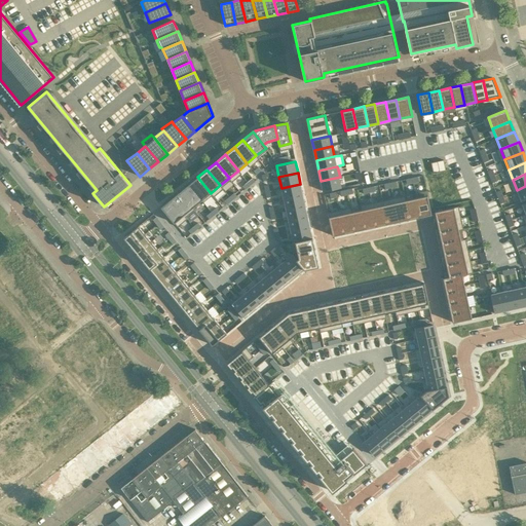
[(197,177),(189,184),(201,200),(211,193),(197,177)]
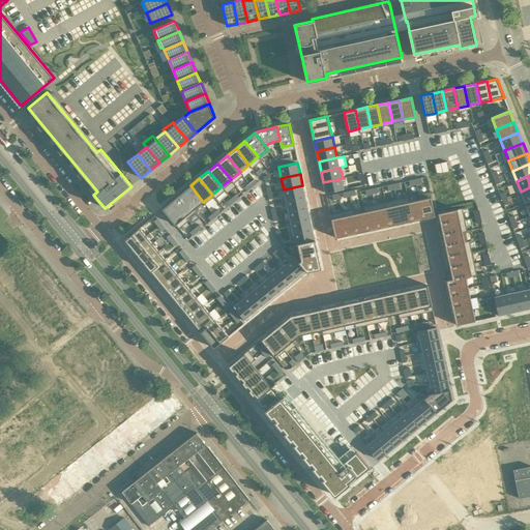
[(343,178),(323,182),(325,193),(345,188),(343,178)]
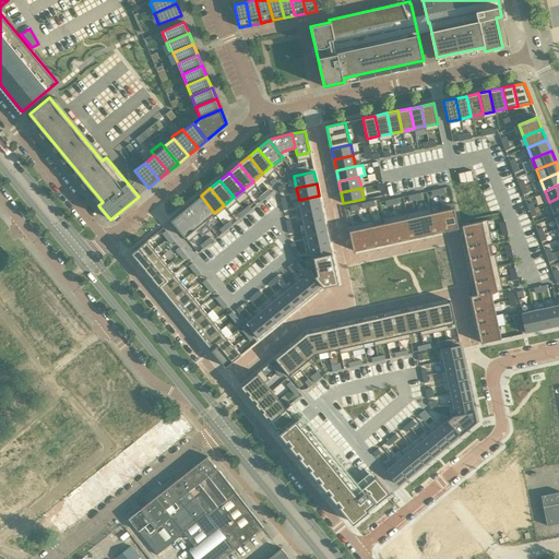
[(201,195),(191,204),(204,221),(214,213),(201,195)]
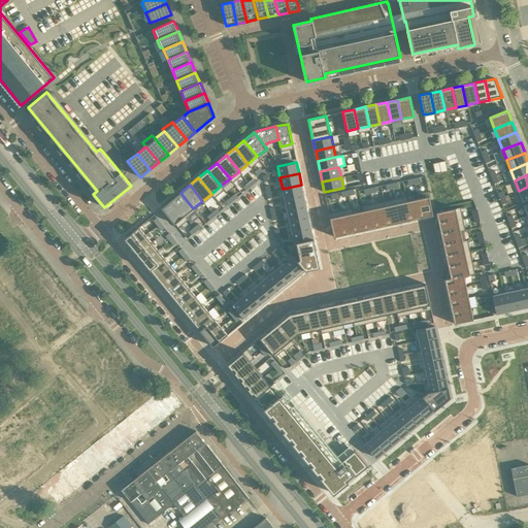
[(301,185),(283,189),(285,199),(303,195),(301,185)]
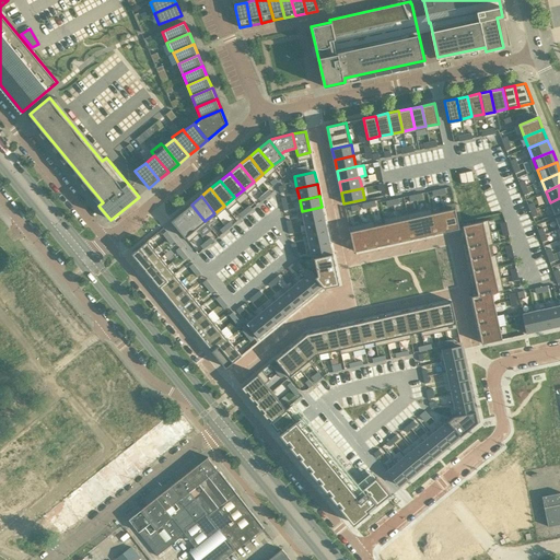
[(559,198),(550,202),(555,214),(559,211),(559,198)]
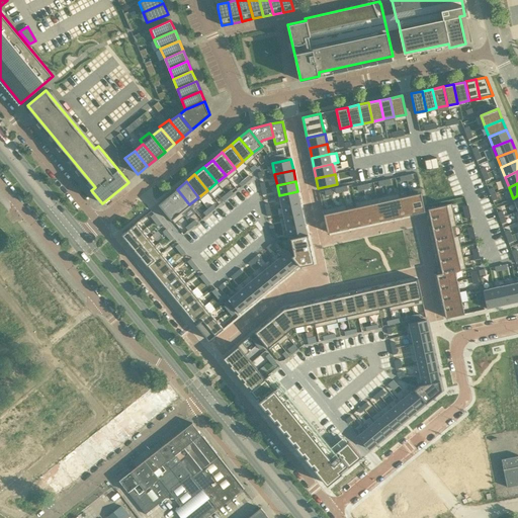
[(177,189),(168,196),(181,211),(189,204),(177,189)]
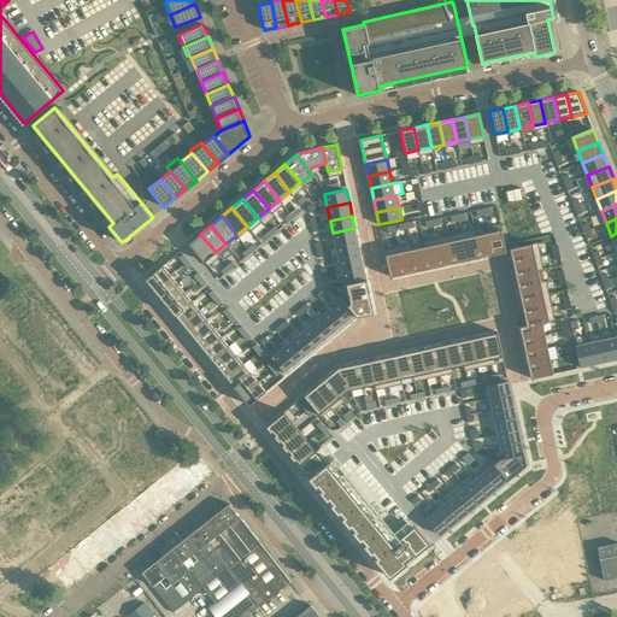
[(354,228),(333,233),(335,246),(358,241),(354,228)]
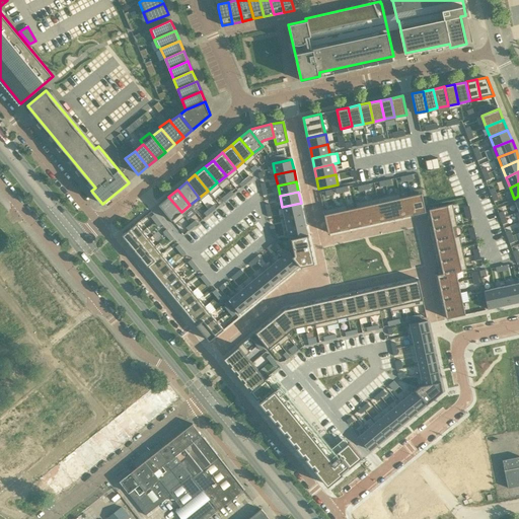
[(422,193),(411,196),(415,214),(426,212),(422,193)]
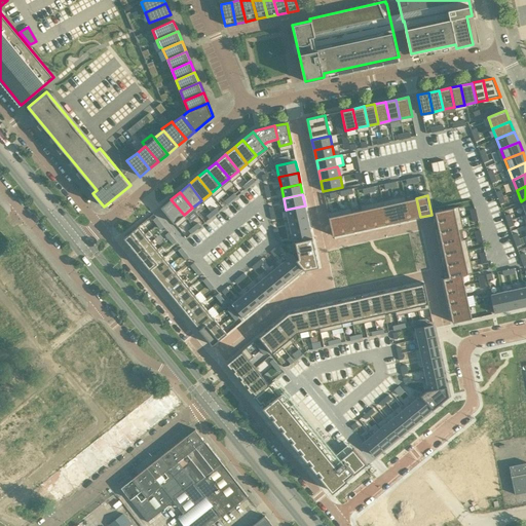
[(416,198),(405,200),(409,219),(420,217),(416,198)]
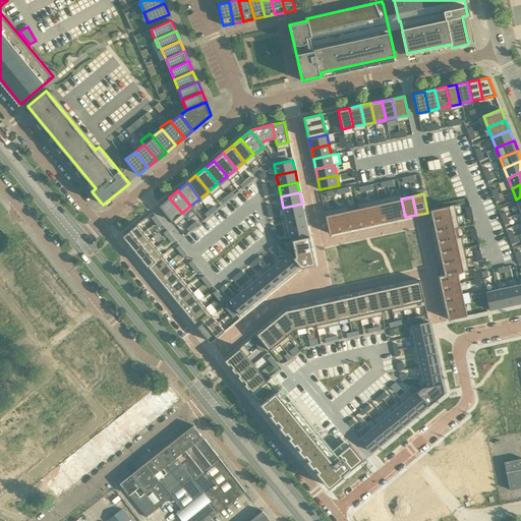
[(169,197),(160,205),(172,221),(182,213),(169,197)]
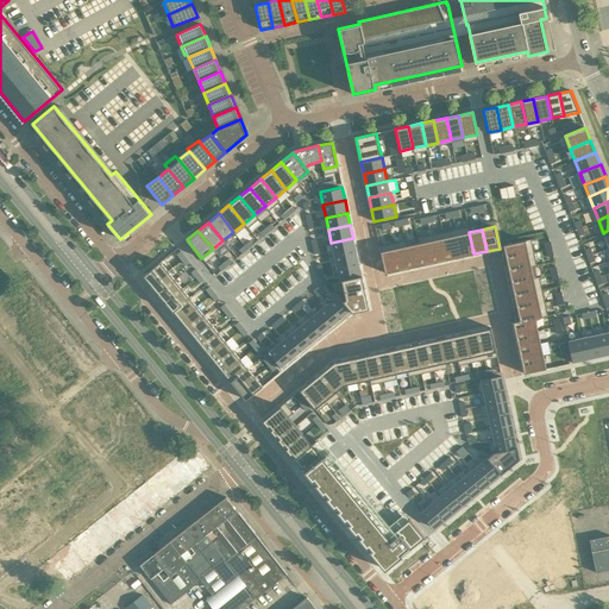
[(469,232),(457,234),(462,257),(473,253),(469,232)]
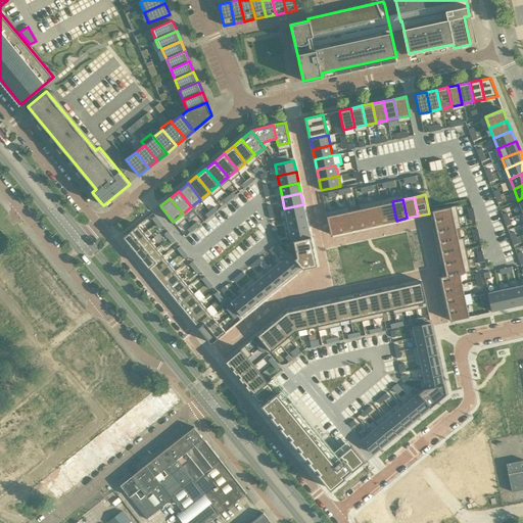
[(392,201),(381,204),(385,223),(396,221),(392,201)]
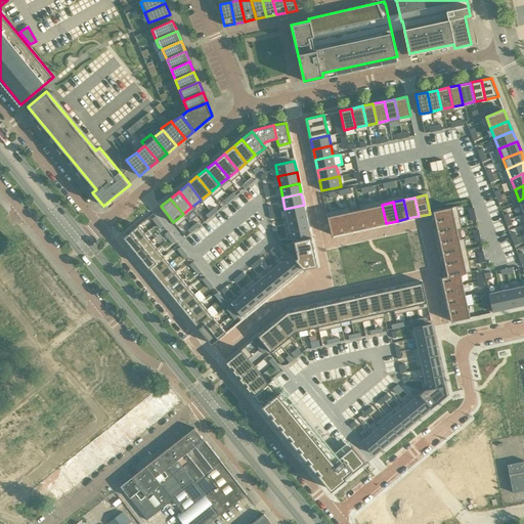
[(304,205),(285,209),(288,220),(306,216),(304,205)]
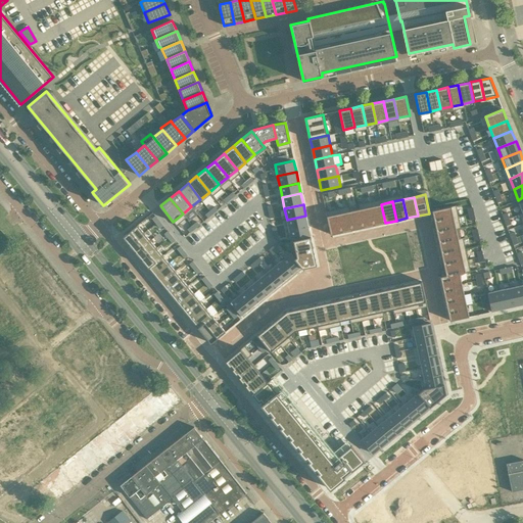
[(381,204),(371,206),(375,225),(385,223),(381,204)]
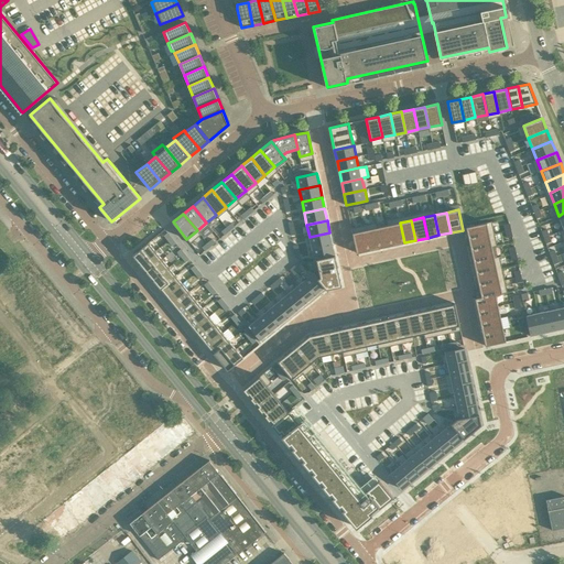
[(400,223),(388,225),(392,246),(404,242),(400,223)]
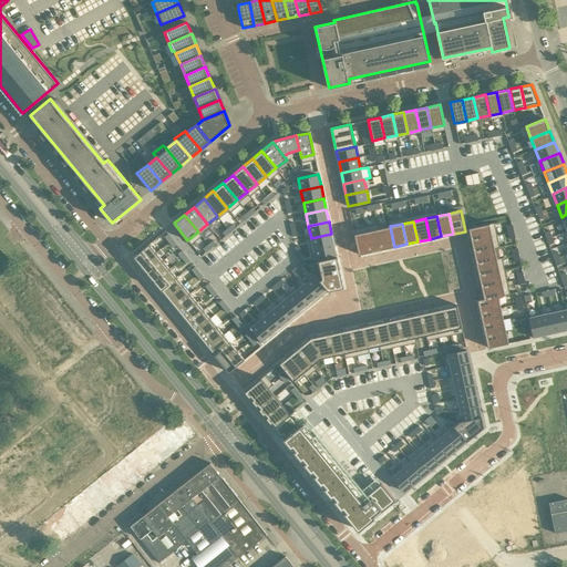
[(488,224),(468,228),(472,240),(492,236),(488,224)]
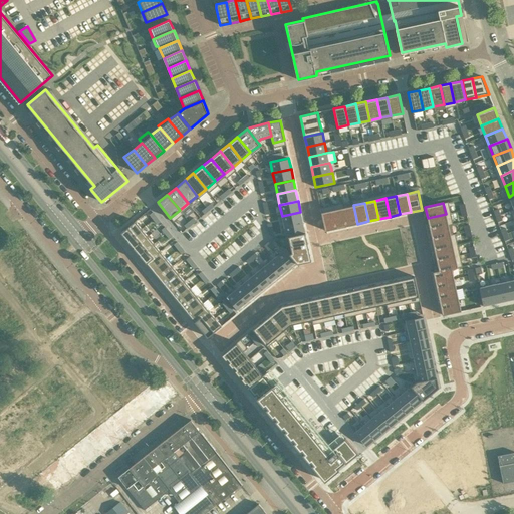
[(353,205),(343,208),(347,226),(357,224),(353,205)]
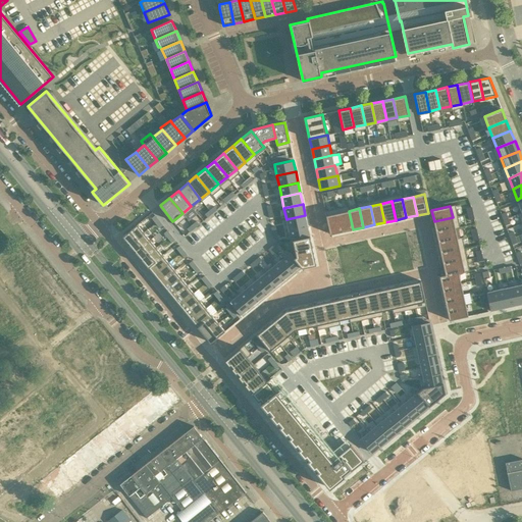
[(349,211),(337,213),(342,231),(353,229),(349,211)]
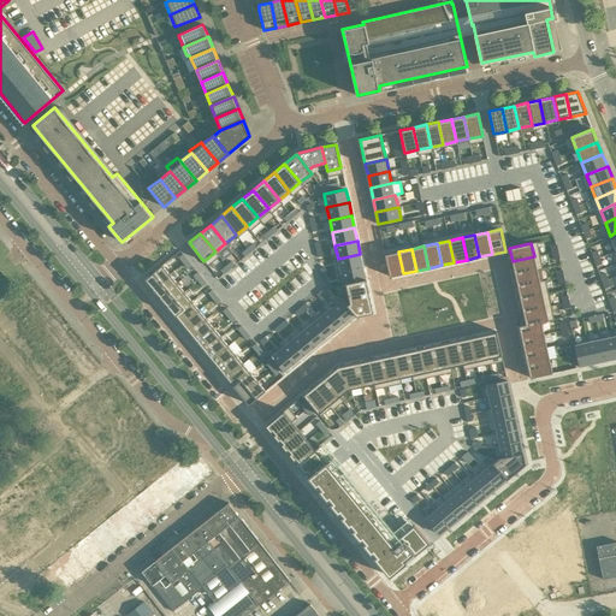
[(398,252),(385,254),(390,277),(403,273),(398,252)]
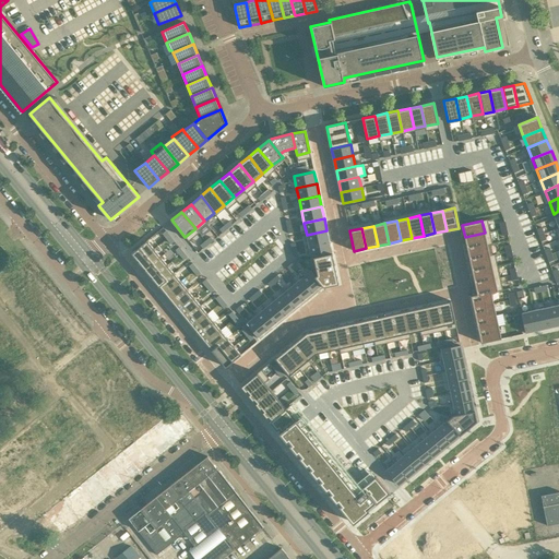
[(326,230),(307,235),(309,246),(329,241),(326,230)]
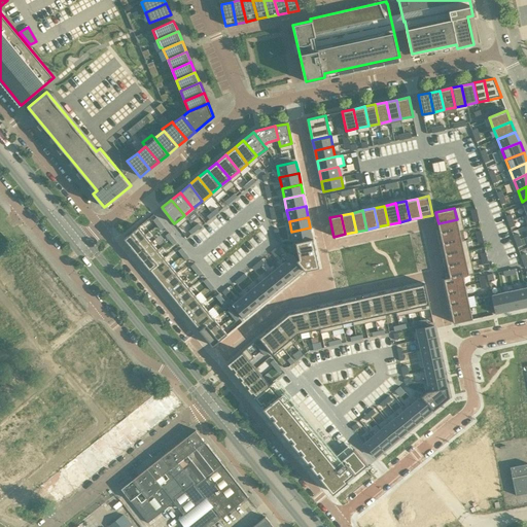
[(457,219),(438,223),(441,235),(459,231),(457,219)]
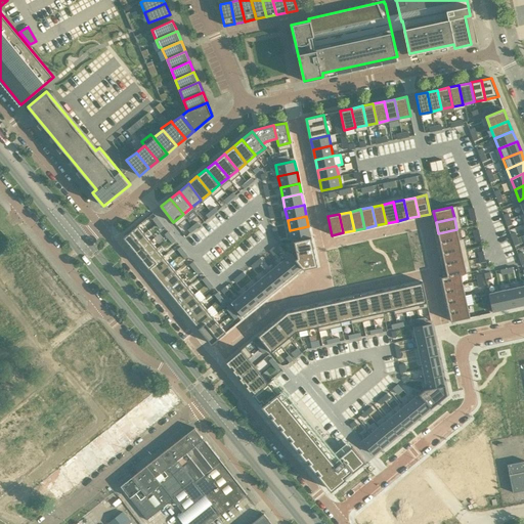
[(136,226),(122,237),(128,246),(142,233),(136,226)]
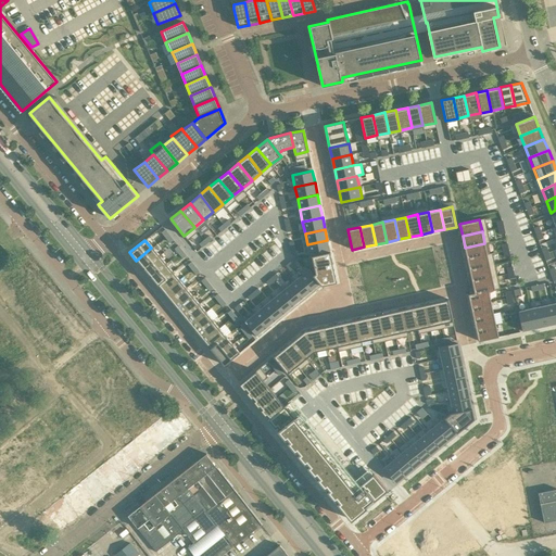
[(327,240),(307,244),(310,256),(312,256),(330,252),(327,240)]
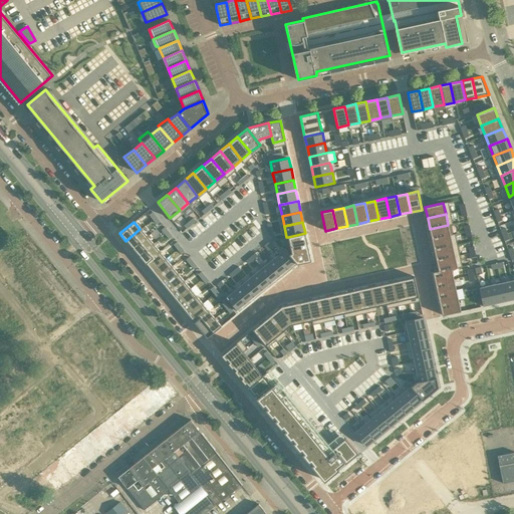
[(448,225),(430,229),(432,239),(451,235),(448,225)]
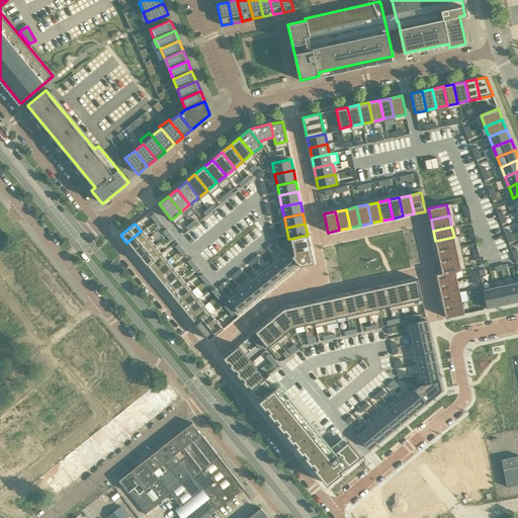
[(141,231),(126,243),(133,250),(148,238),(141,231)]
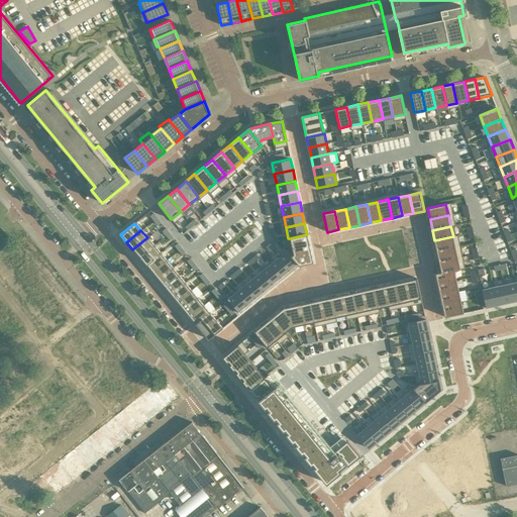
[(307,234),(290,238),(294,253),(292,255),(299,265),(300,265),(313,262),(307,234)]
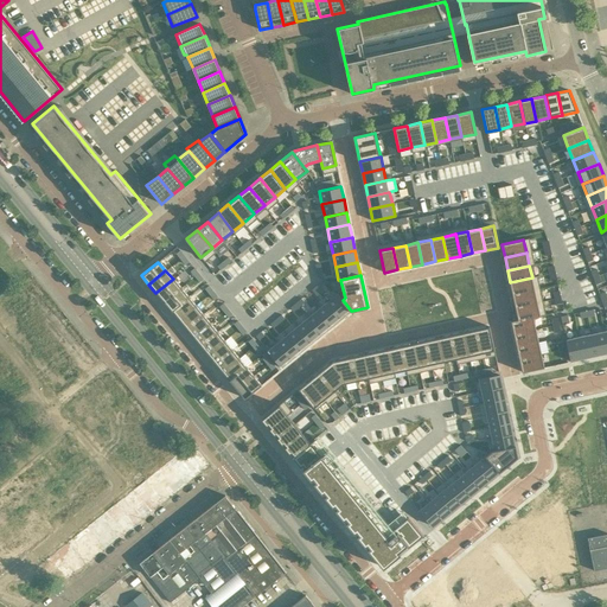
[(532,278),(510,282),(512,295),(535,291),(532,278)]
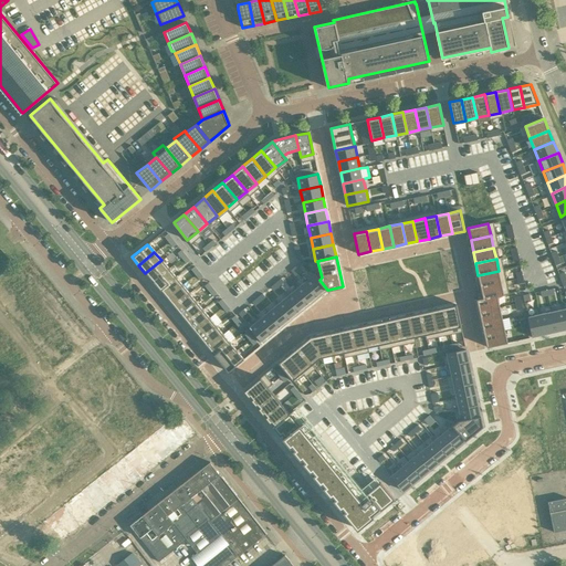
[(161,260),(145,273),(153,281),(168,269),(161,260)]
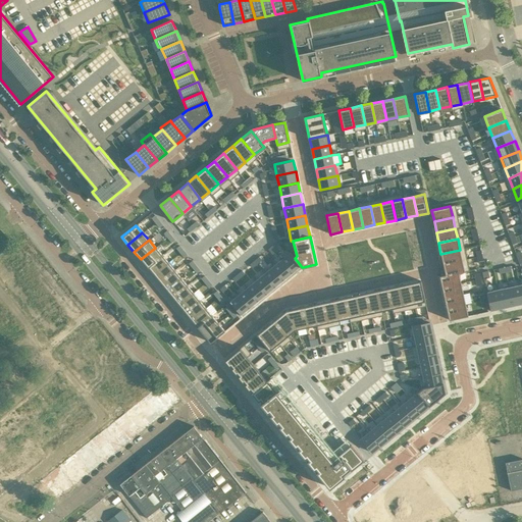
[(284,242),(284,245),(291,253),(295,258),(297,256),(293,241),(291,241),(284,242)]
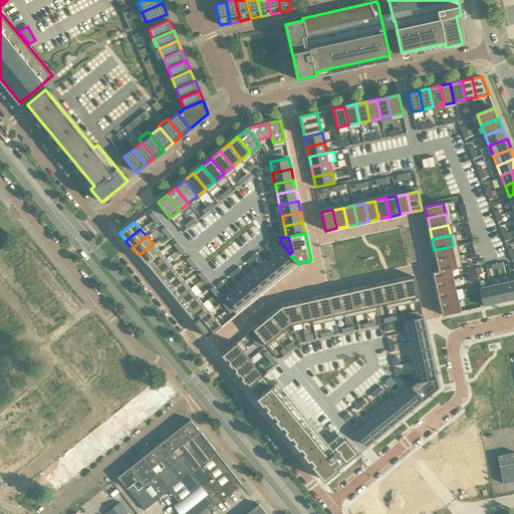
[(153,244),(139,255),(145,263),(159,251),(153,244)]
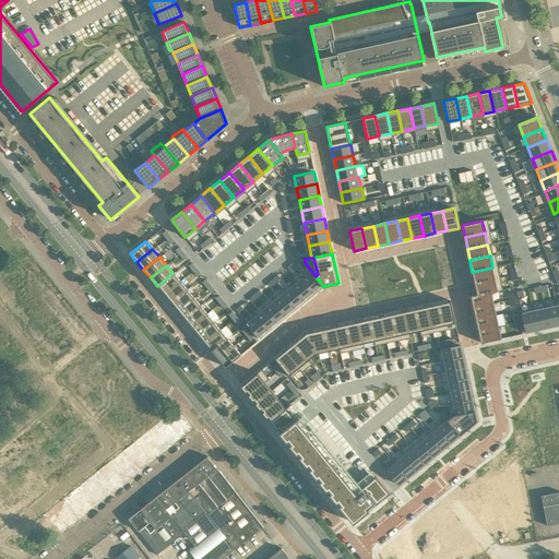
[(492,268),(472,272),(475,283),(495,278),(492,268)]
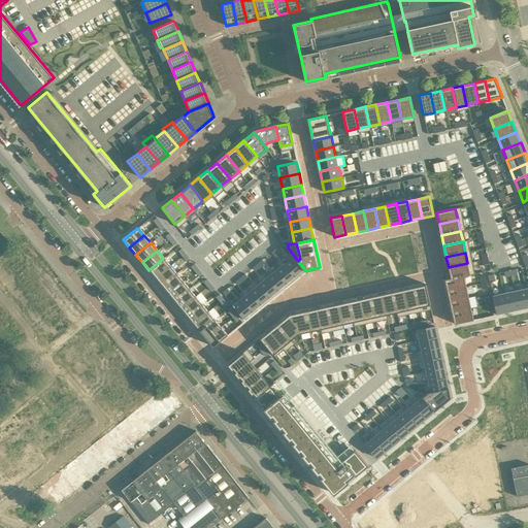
[(294,256),(285,263),(297,277),(305,270),(298,261),(294,256)]
